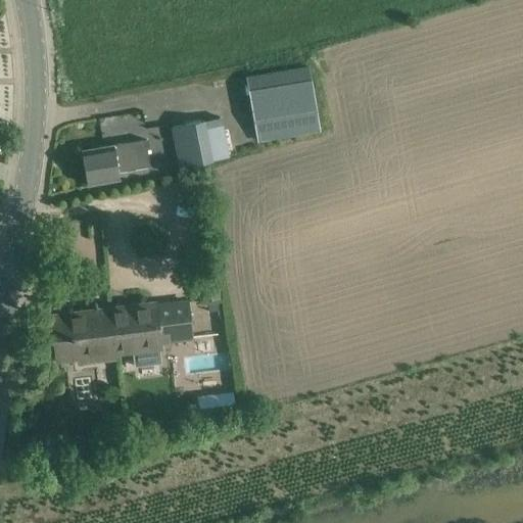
[(244,79),(256,142),(319,131),(308,67),(244,79)]
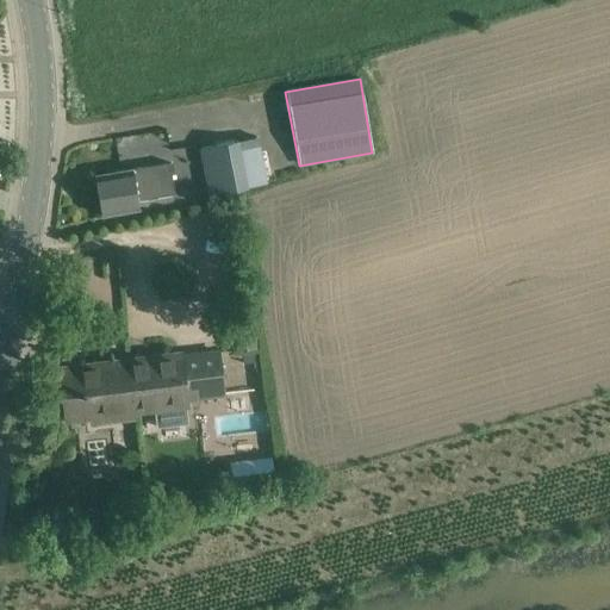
[(247,190),(246,186),(237,141),(197,149),(204,197),(247,190)]
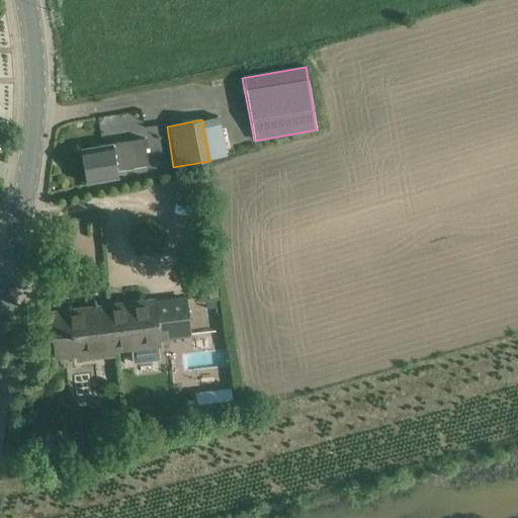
[(144,138),(81,149),(86,183),(117,178),(116,170),(148,165),(144,138)]
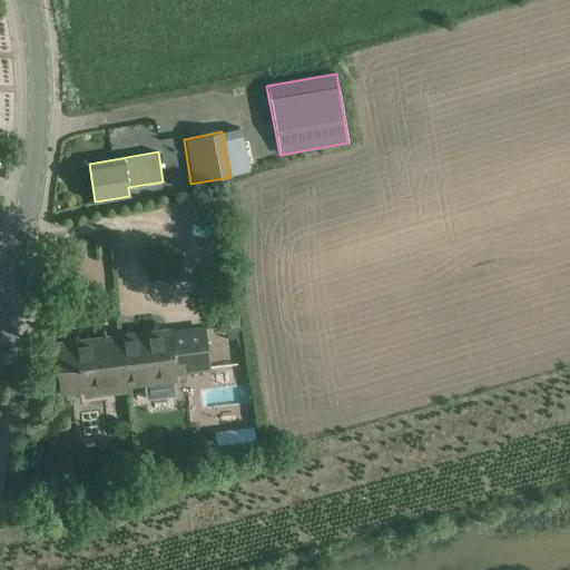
[(168,330),(120,336),(126,385),(145,383),(146,397),(175,394),(173,379),(174,379),(174,373),(208,369),(204,328),(168,333),(168,330)]
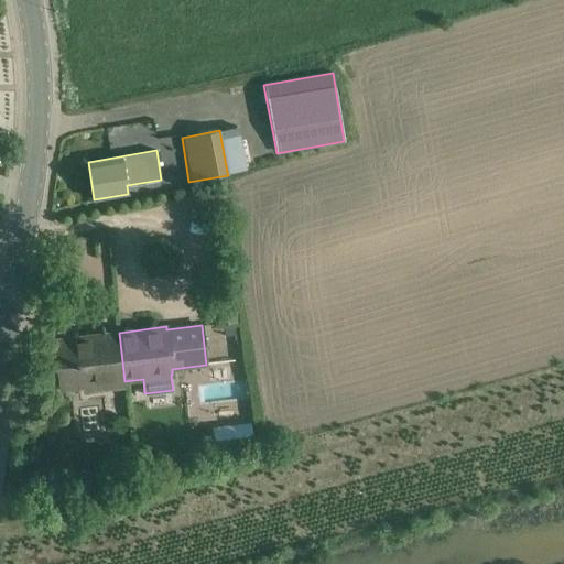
[(224,326),(225,336),(238,335),(237,325),(224,326)]
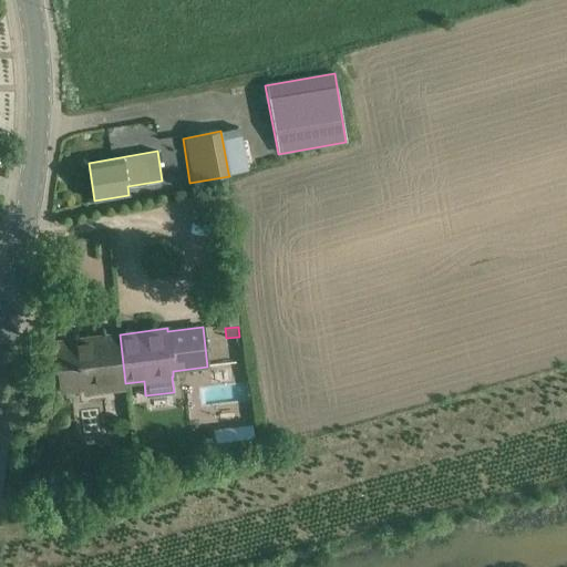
[(76,340),(54,342),(61,391),(82,388),(120,383),(125,383),(120,334),(76,340)]
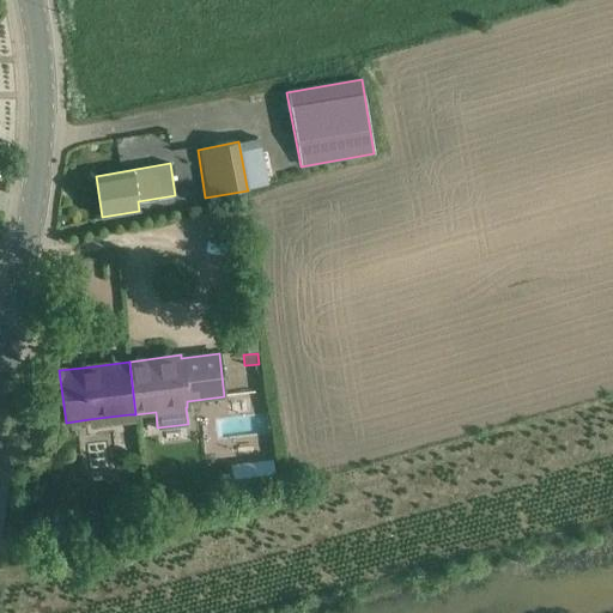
[(260,468),(246,469),(248,490),(255,489),(275,486),(273,461),(259,463),(260,468)]
